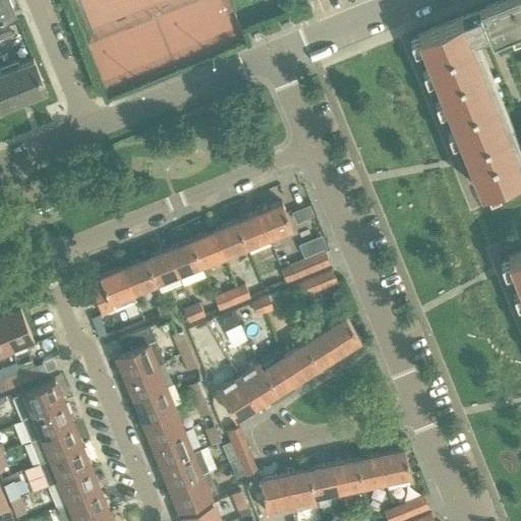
[(0,0),(0,19),(14,13),(8,0),(0,0)]
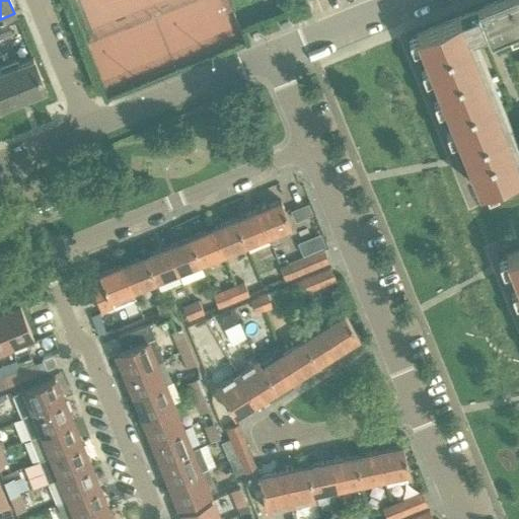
[(518,173),(518,0),(499,0),(416,34),(478,190),(518,173)]
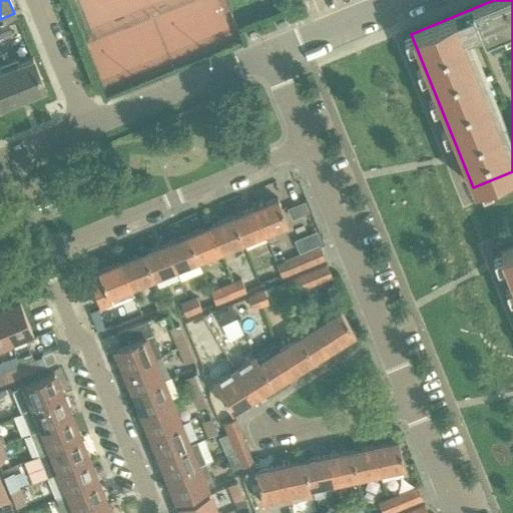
[(0,36),(10,32),(7,23),(0,26),(0,36)]
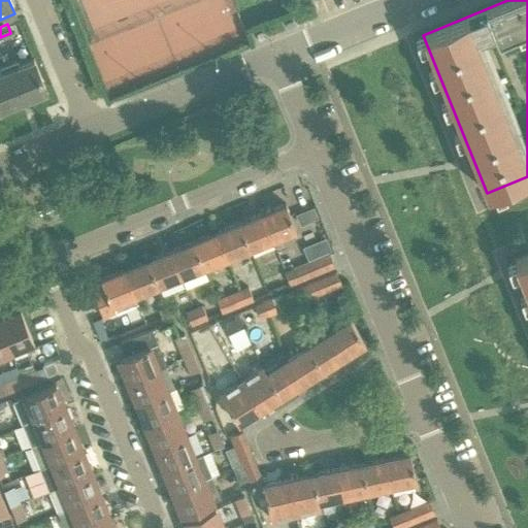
[(0,107),(45,89),(33,60),(20,66),(18,62),(0,68),(0,107)]
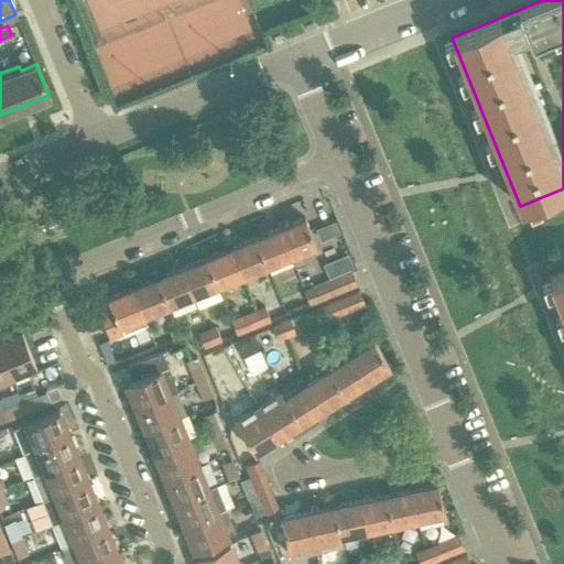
[(302,252),(316,246),(305,218),(280,228),(291,256),(291,257),(295,268),(306,262),(302,252)]
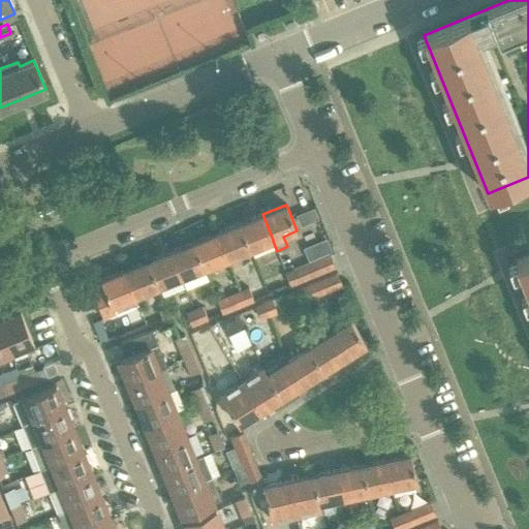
[(250,250),(273,241),(273,240),(262,214),(240,223),(250,250)]
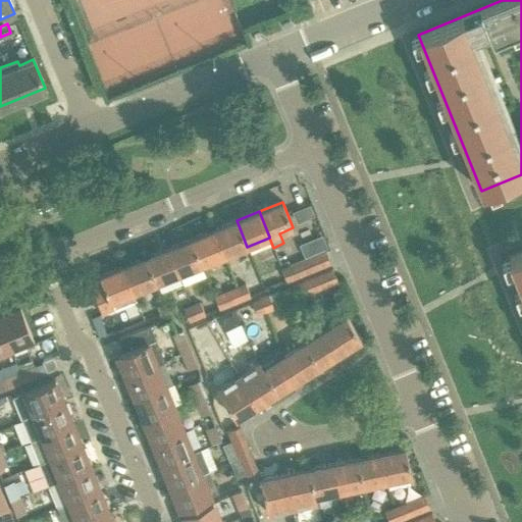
[(224,256),(247,247),(237,220),(213,230),(224,256)]
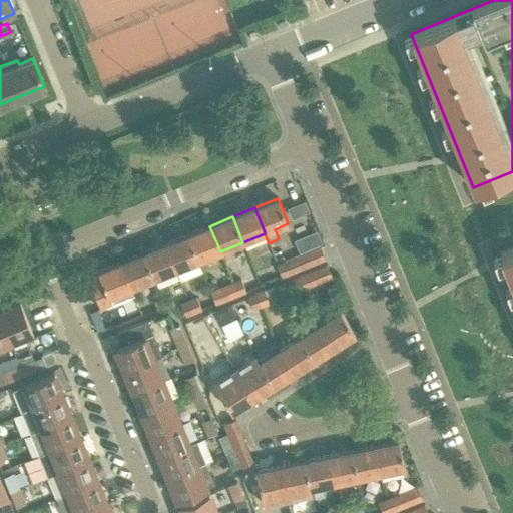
[(197,261),(220,251),(209,226),(187,235),(197,261)]
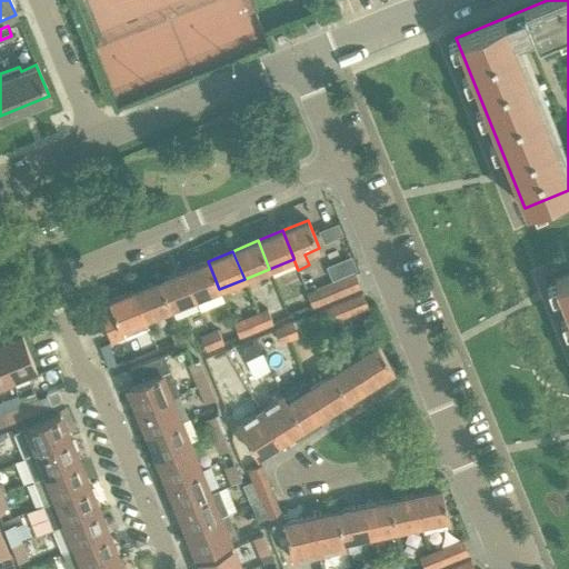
[(195,299),(219,289),(208,261),(183,271),(195,299)]
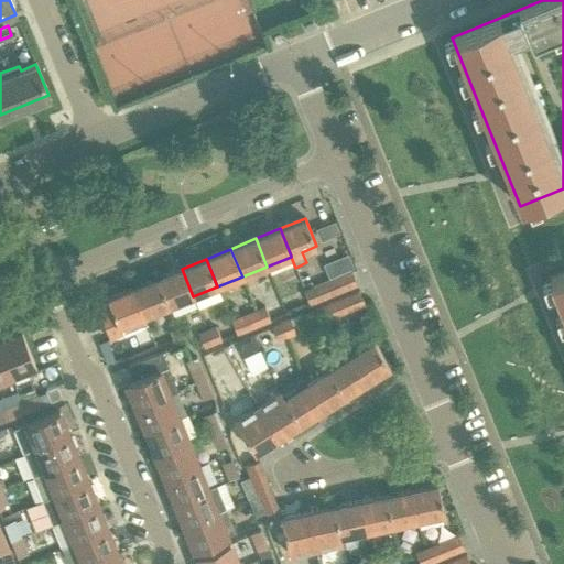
[(169,306),(193,296),(182,269),(156,279),(169,306)]
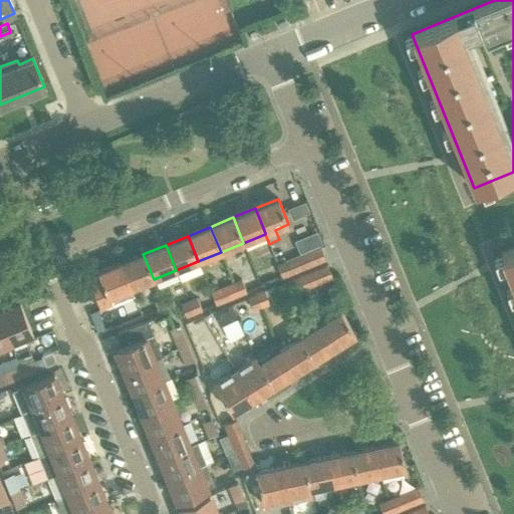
[(301,270),(325,260),(319,247),(301,255),(296,257),(301,270)]
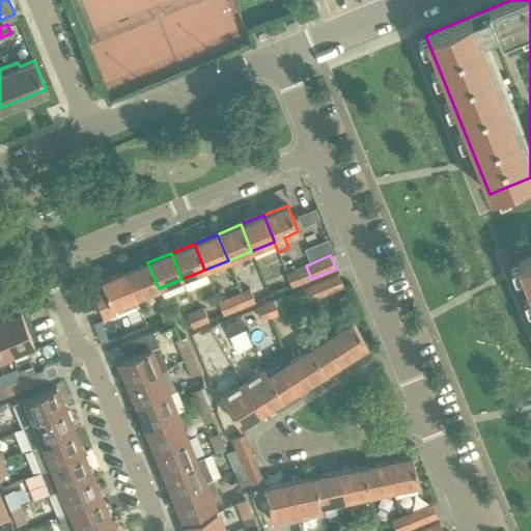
[(530,256),(518,262),(530,296),(530,256)]
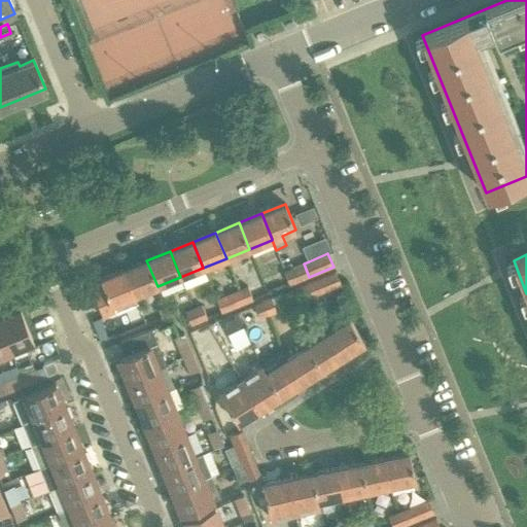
[(134,295),(157,286),(146,260),(124,270),(134,295)]
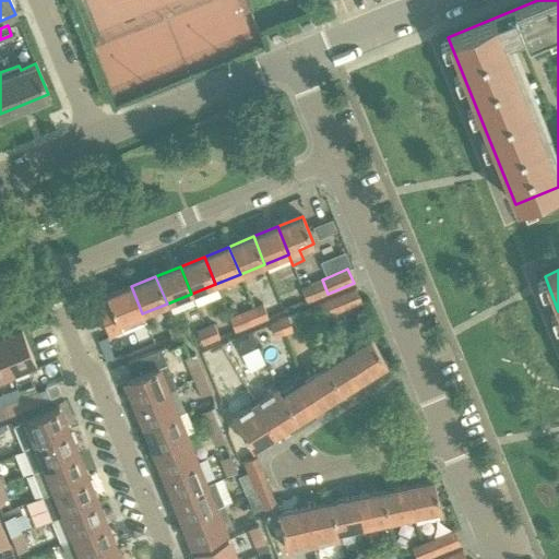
[(314,299),(328,294),(322,280),(309,285),(314,299)]
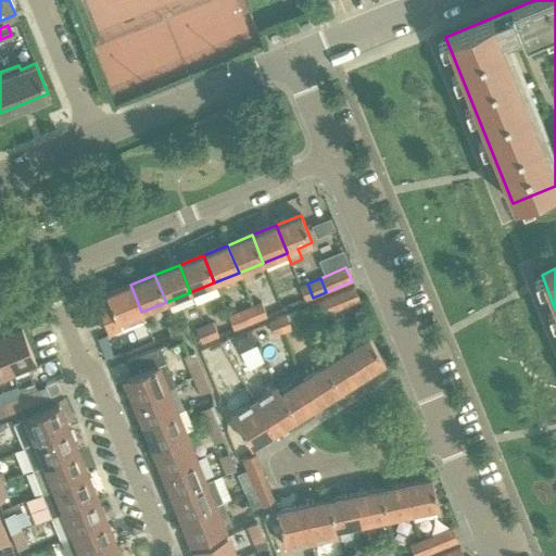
[(304,301),(313,298),(307,283),(299,287),(304,301)]
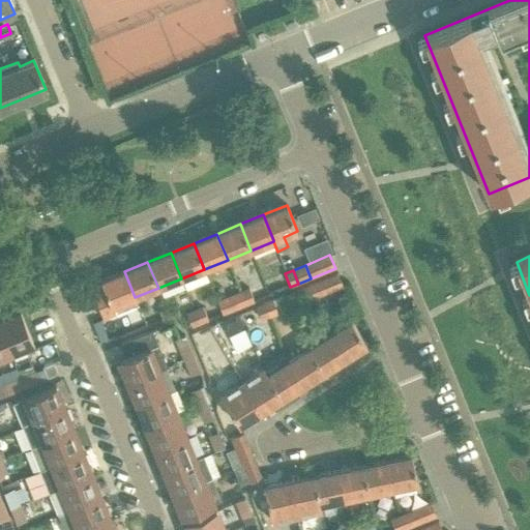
[(113,306),(135,297),(124,271),(101,281),(105,289),(93,293),(102,318),(115,313),(113,306)]
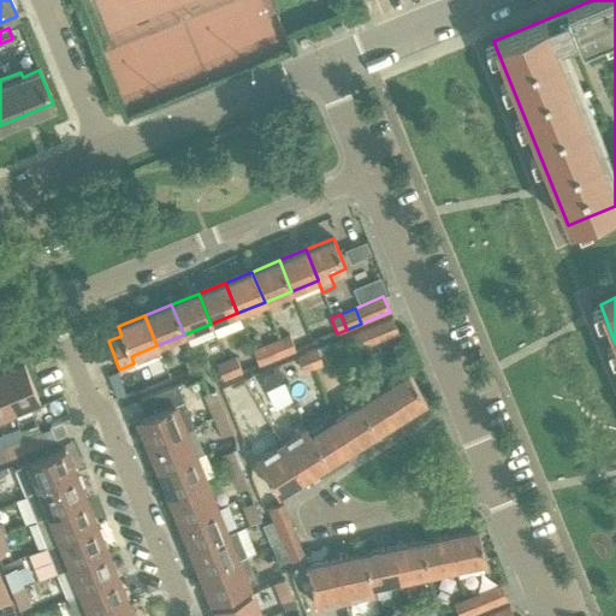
[(366,345),(398,333),(392,318),(360,331),(366,345)]
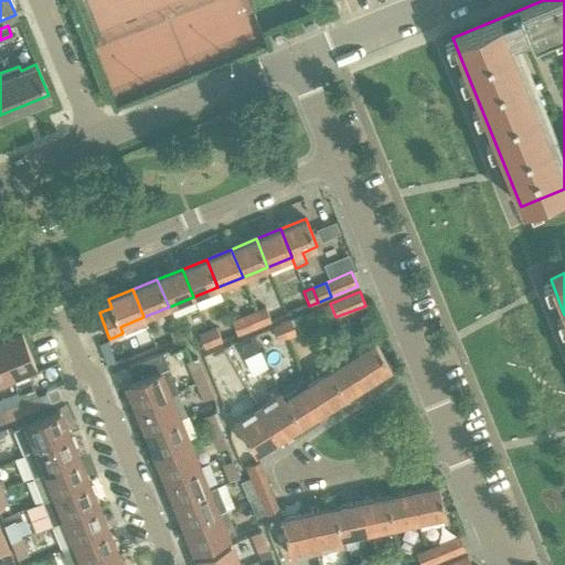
[(322,322),(336,317),(330,304),(317,309),(322,322)]
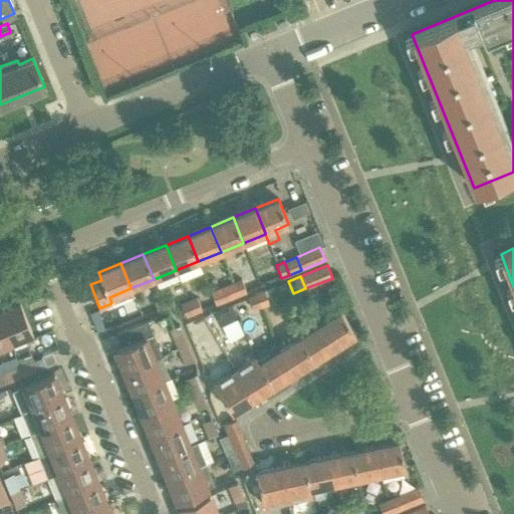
[(238,296),(247,293),(241,279),(233,282),(238,296)]
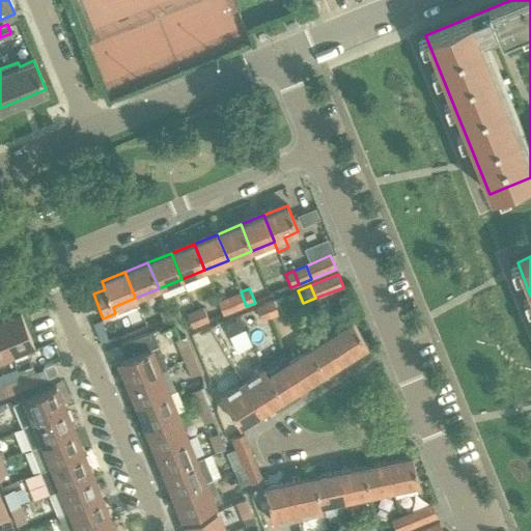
[(238,310),(246,306),(241,291),(232,295),(238,310)]
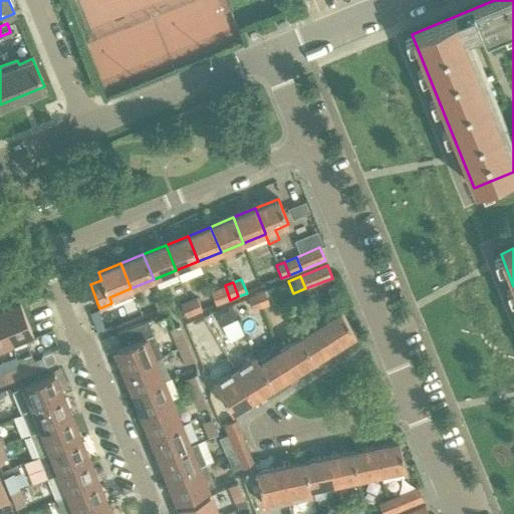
[(262,307),(270,304),(264,290),(256,293),(262,307)]
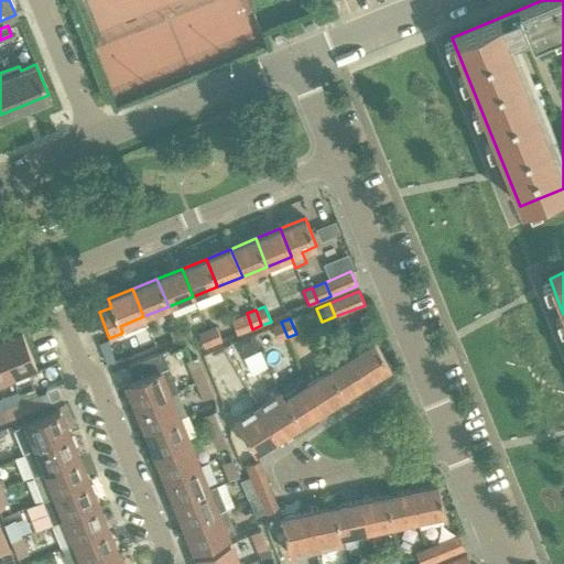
[(278,342),(288,337),(281,322),(271,325),(278,342)]
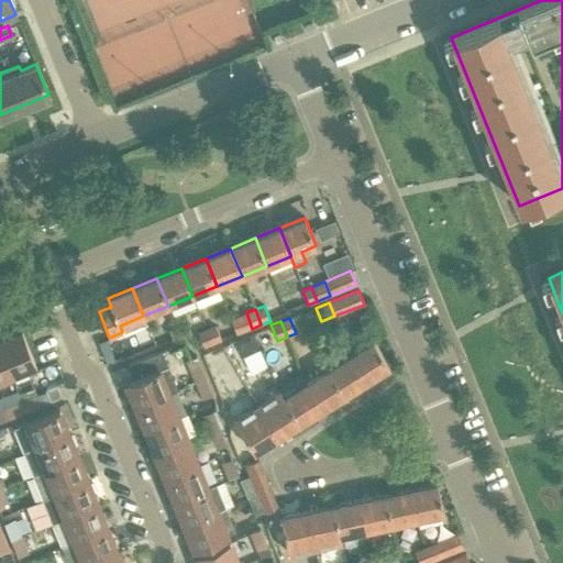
[(212,344),(221,341),(216,324),(206,329),(212,344)]
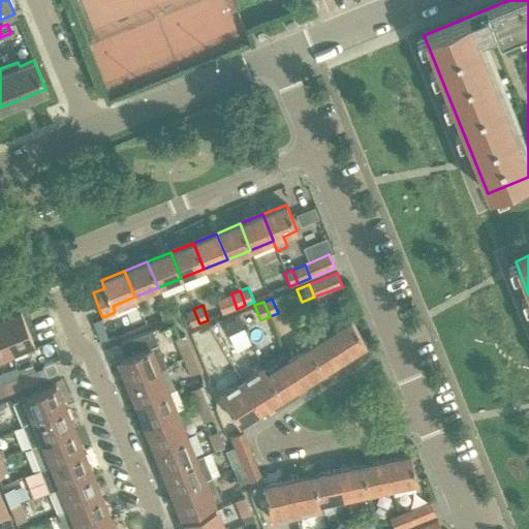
[(191,328),(199,323),(193,309),(185,312),(191,328)]
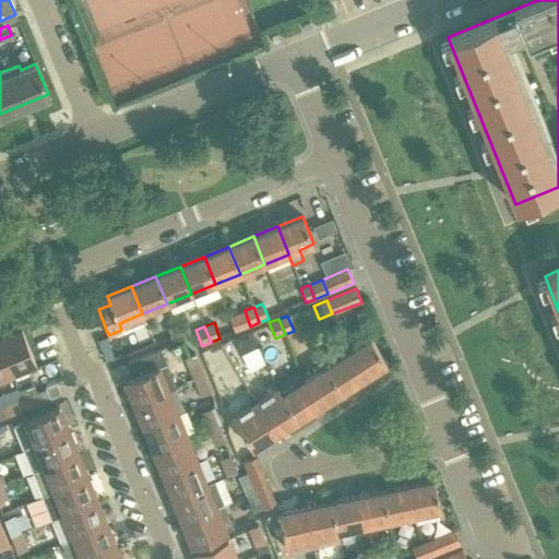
[(0,348),(10,372),(35,363),(22,331),(0,339),(0,348)]
